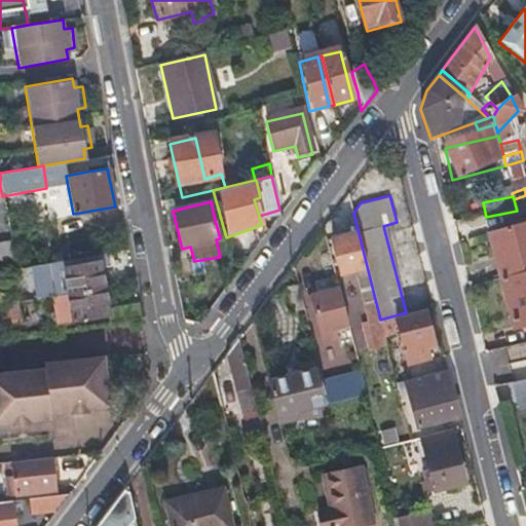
[(525,224),(488,234),(499,279),(525,272),(525,224)]
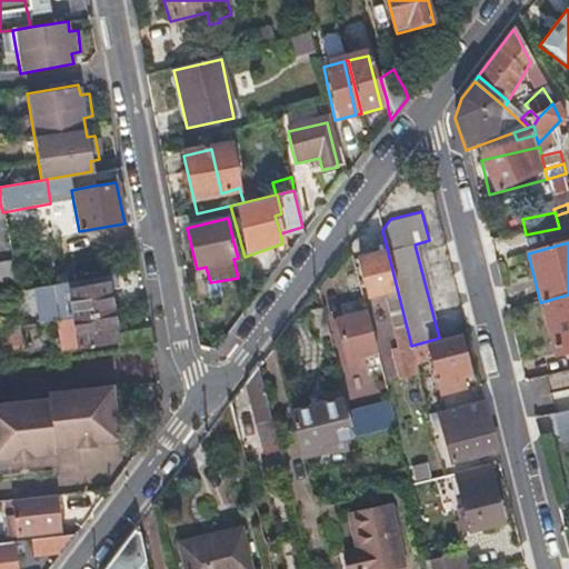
[(387,248),(372,252),(357,256),(367,295),(386,290),(395,330),(392,330),(396,346),(390,347),(397,375),(417,369),(411,346),(387,248)]
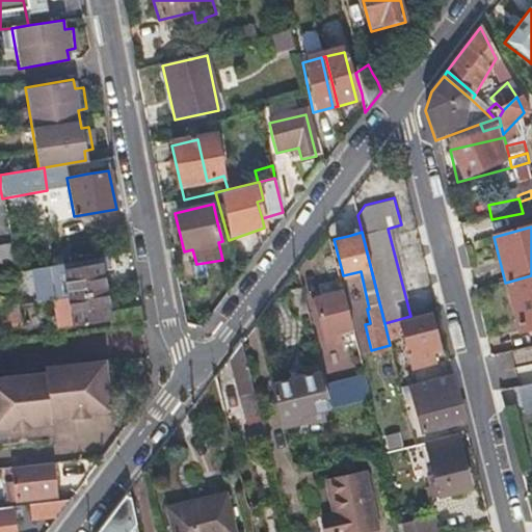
[(0,242),(0,274),(16,272),(9,241),(0,242)]
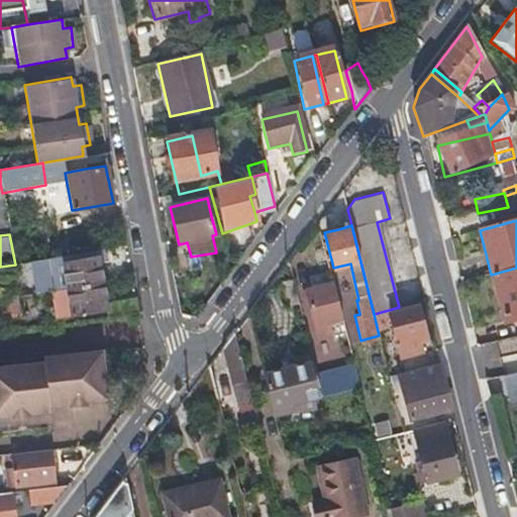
[(63,266),(67,289),(101,283),(97,256),(63,262),(63,266)]
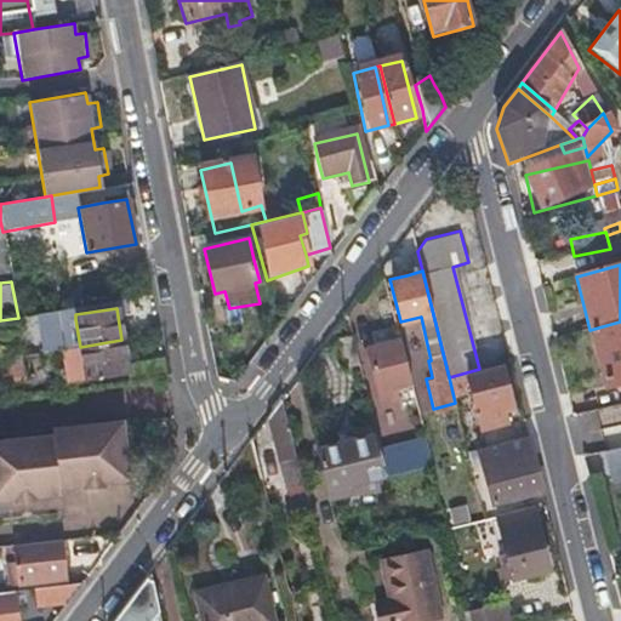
[(55,323),(61,351),(80,347),(75,319),(55,323)]
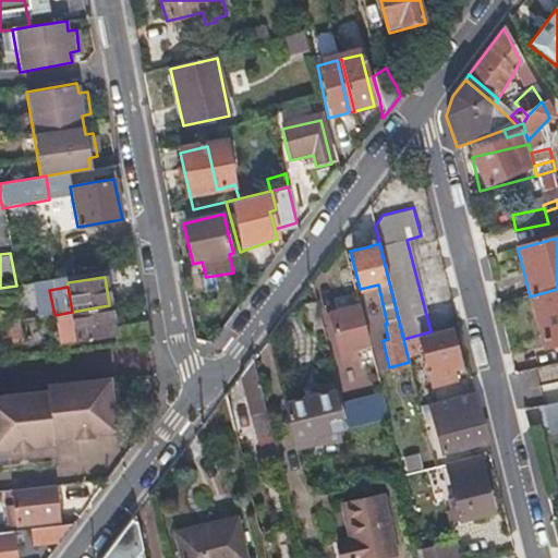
[(557,289),(530,296),(543,348),(557,343),(557,289)]
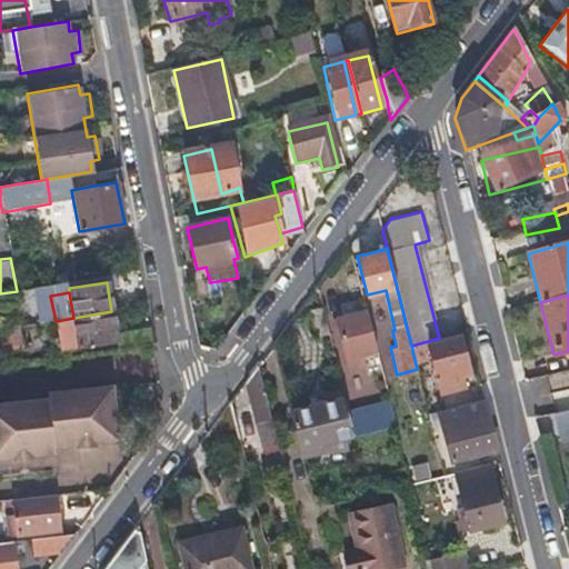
[(379,307),(366,310),(370,331),(385,328),(379,307)]
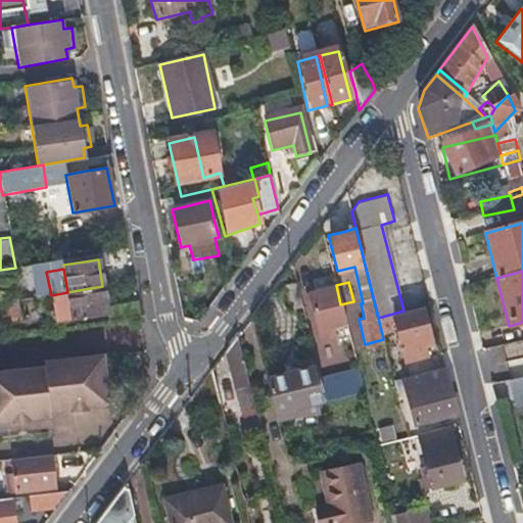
[(336,285),(328,287),(308,293),(318,334),(331,331),(329,324),(344,320),(340,304),(336,285)]
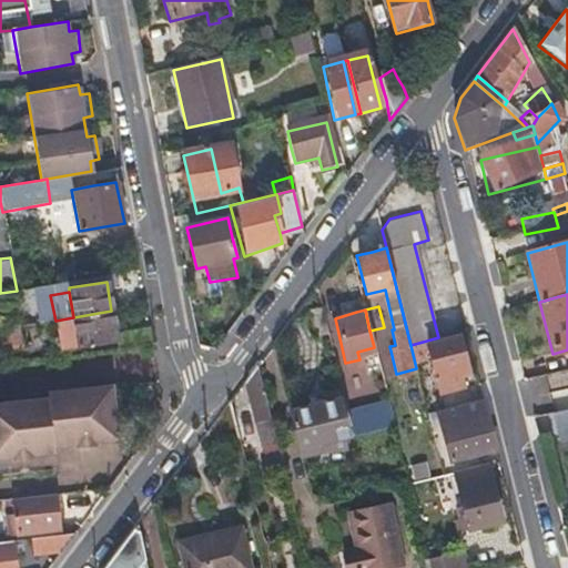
[(111,311),(73,317),(56,321),(61,352),(115,342),(117,350),(151,344),(148,326),(114,333),(111,311)]
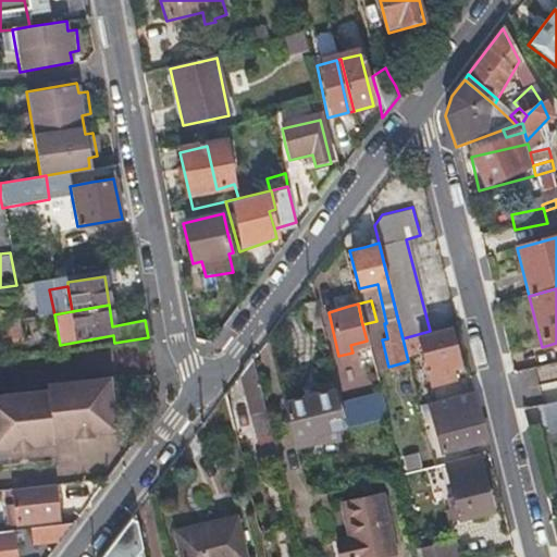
[(22,329),(21,321),(0,323),(0,344),(17,342),(16,329),(22,329)]
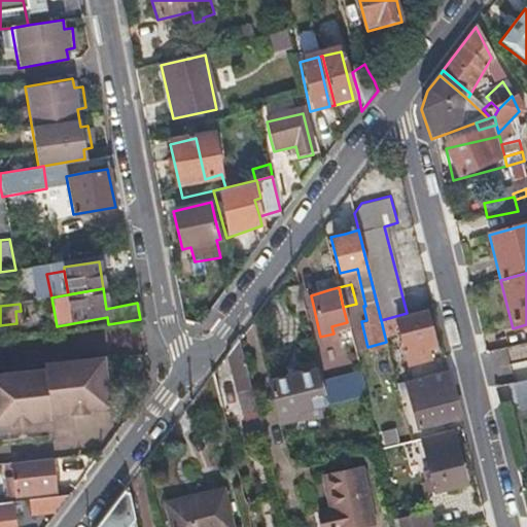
[(431,358),(429,353),(428,348),(435,346),(427,311),(395,319),(407,364),(431,358)]
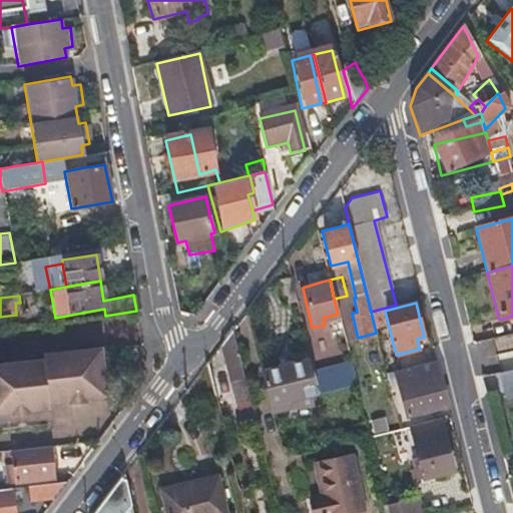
[(323,318),(325,325),(327,333),(342,329),(338,314),(323,318)]
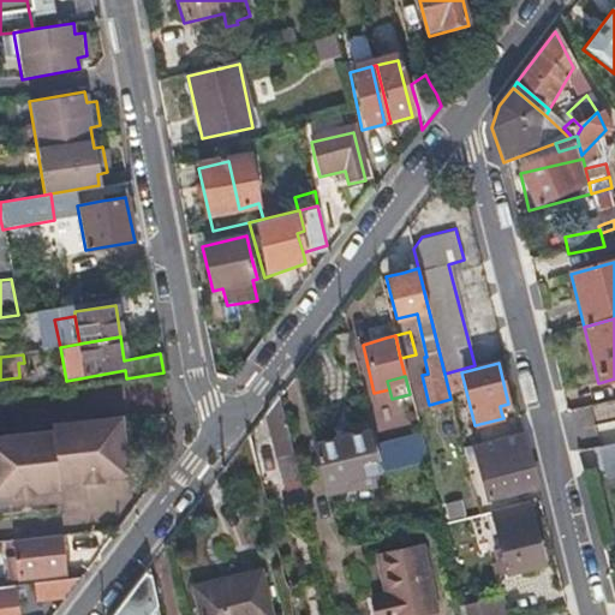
[(278,401),(272,410),(266,418),(284,496),(299,493),(278,401)]
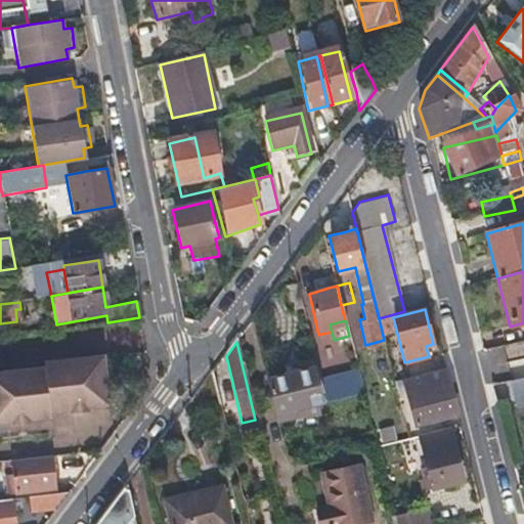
[(102,357),(44,364),(45,369),(50,416),(71,413),(72,417),(87,416),(87,411),(108,409),(102,357)]
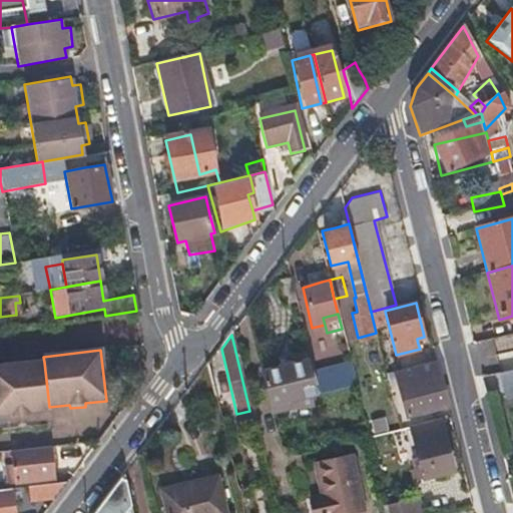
[(298,398),(299,399),(300,401),(316,396),(315,394),(317,393),(308,352),(261,362),(271,404),(298,398)]
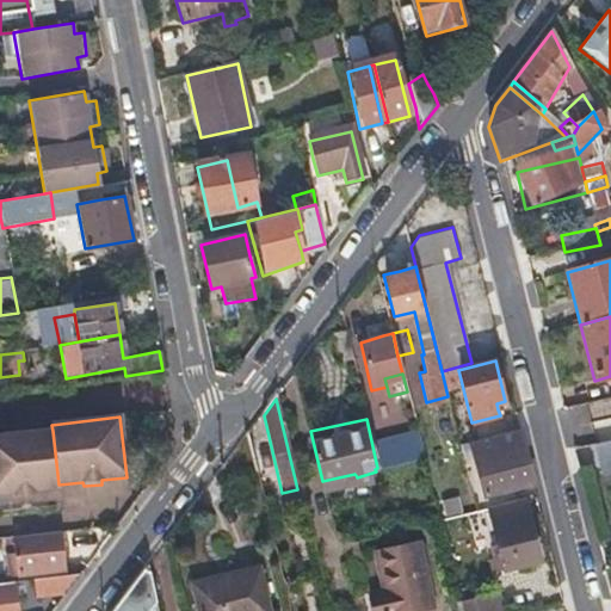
[(0,437),(0,498),(14,497),(14,500),(34,499),(34,494),(60,492),(59,485),(53,431),(0,437)]
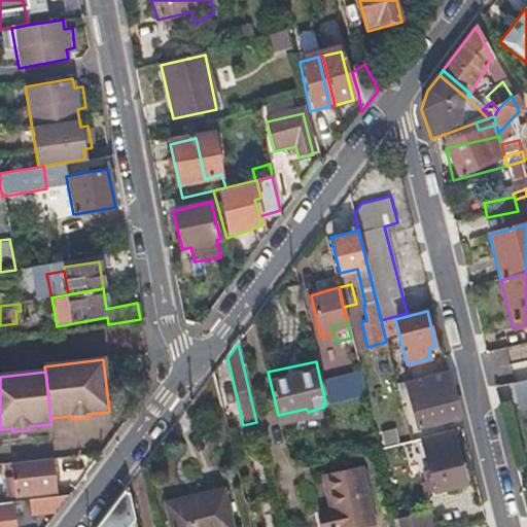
[(448,372),(426,378),(406,384),(417,430),(460,420),(448,372)]
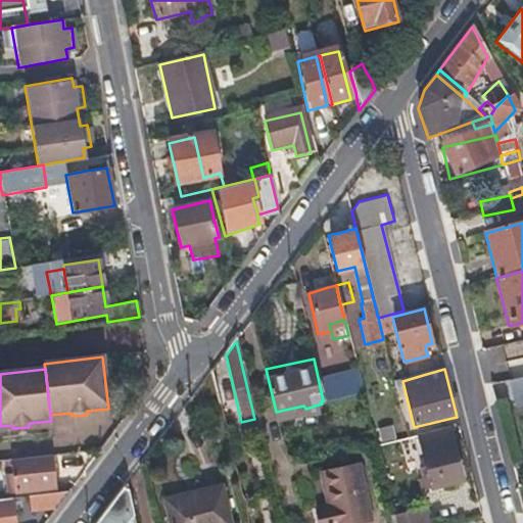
[(362,392),(359,381),(357,370),(321,378),(326,400),(362,392)]
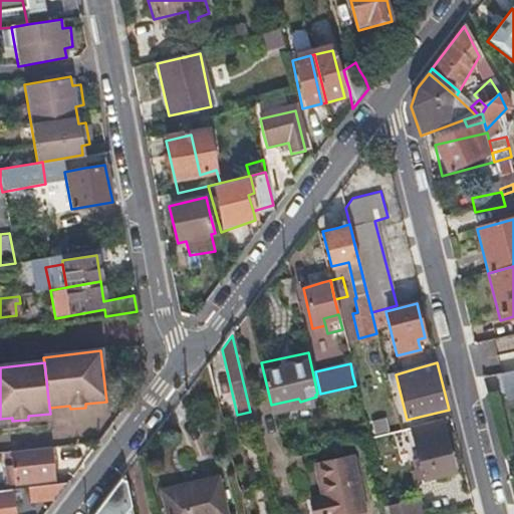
[(513,394),(513,368),(501,370),(502,395),(513,394)]
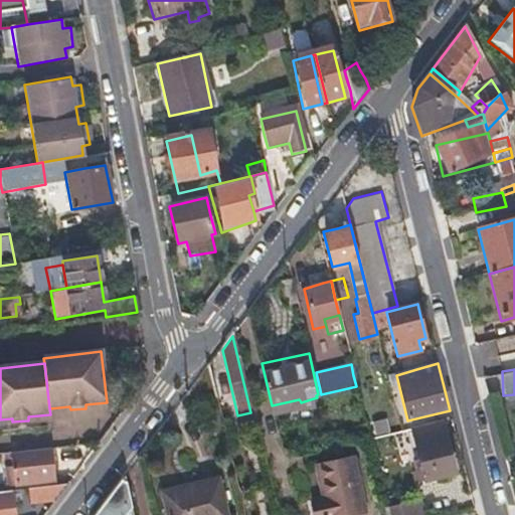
[(413,458),(414,464),(416,470),(423,468),(426,478),(455,472),(442,423),(414,431),(420,456),(413,458)]
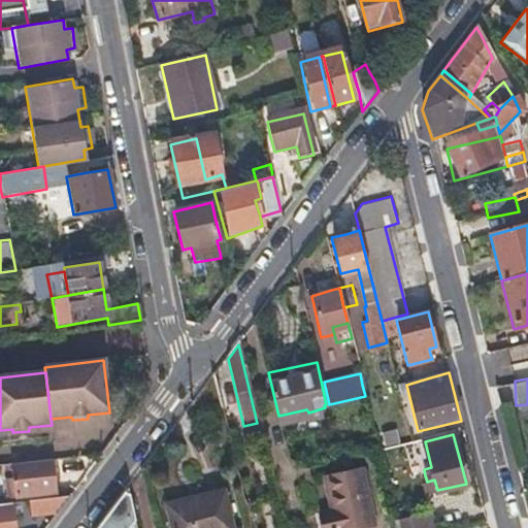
[(12,483),(10,484),(8,484),(8,488),(13,488),(14,499),(57,494),(53,461),(11,466),(12,483)]
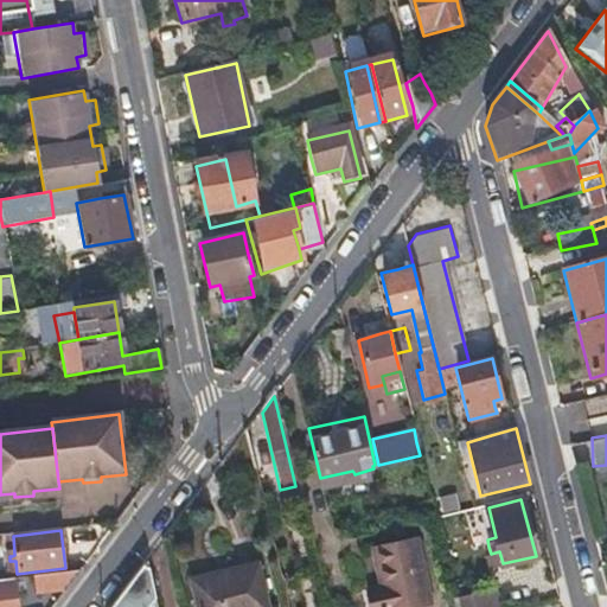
[(371,553),(376,570),(379,587),(366,590),(369,606),(413,606),(429,604),(415,541),(371,553)]
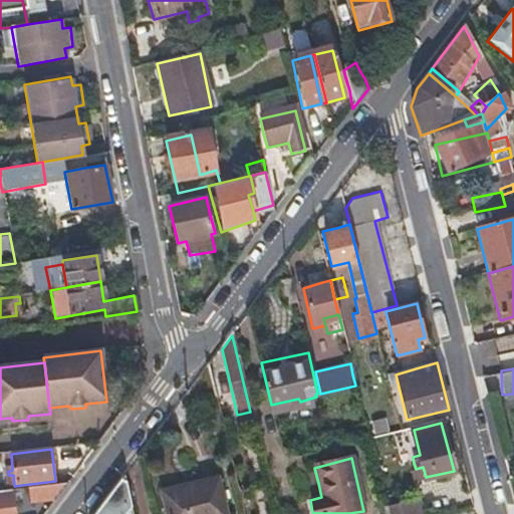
[(223,513),(216,476),(205,479),(195,482),(196,487),(162,496),(166,513),(223,513)]
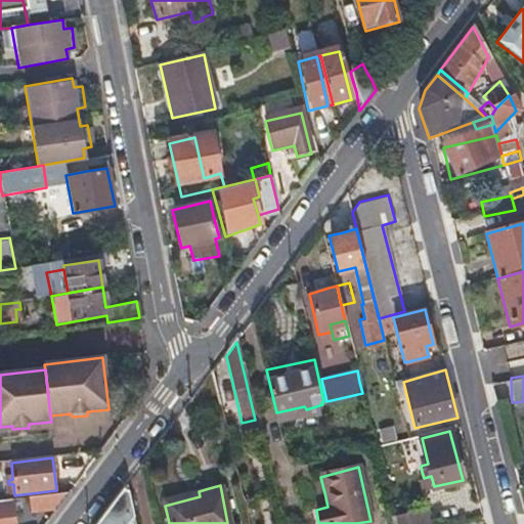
[(128,523),(133,517),(126,488),(98,523),(128,523)]
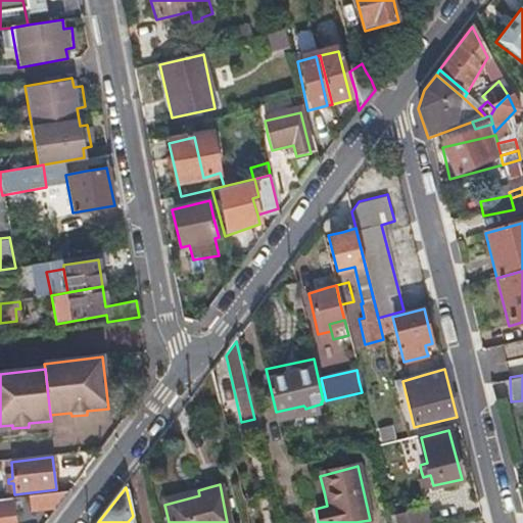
[(69,494),(49,496),(30,498),(32,516),(55,512),(69,494)]
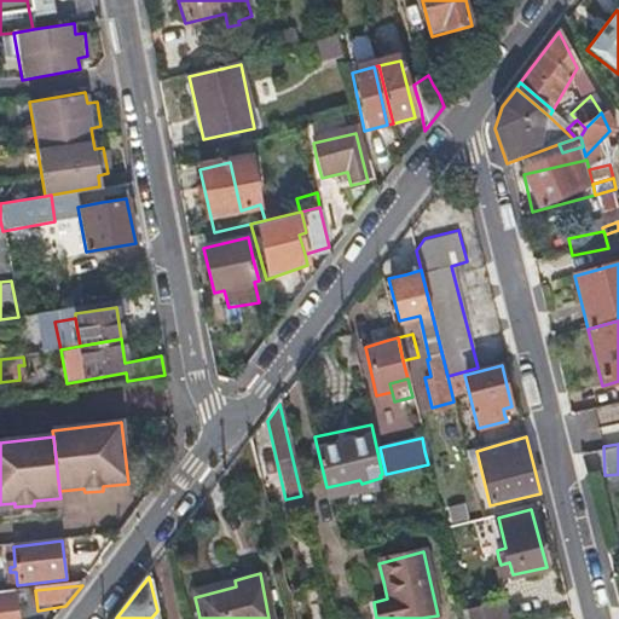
[(0,618),(21,618),(18,593),(0,594),(0,618)]
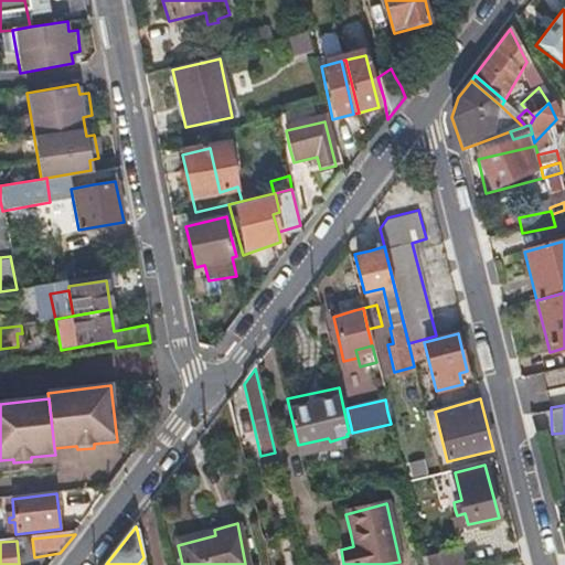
[(423,564),(457,564),(452,548),(422,557),(423,564)]
